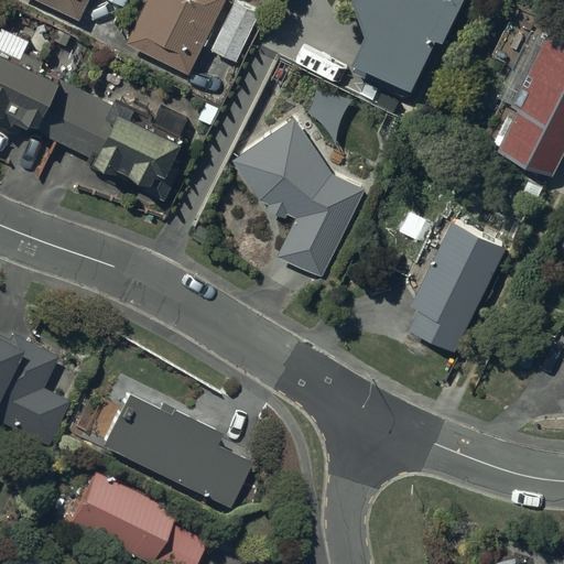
[(40,0),(79,19),(88,0),(40,0)]
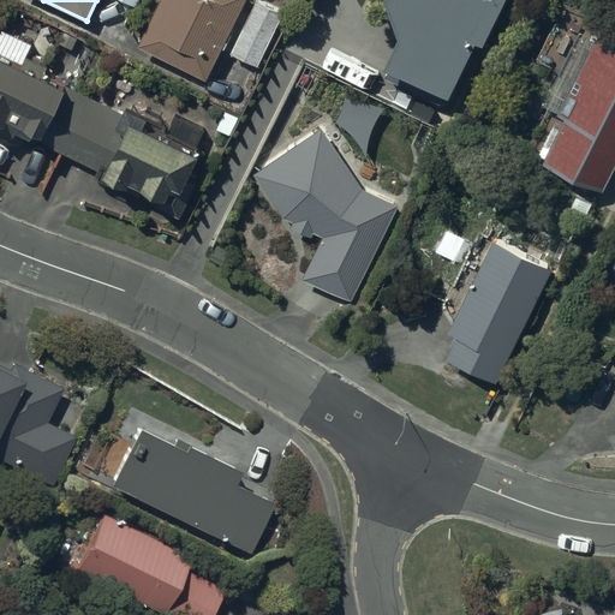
[(206,81),(243,0),(160,0),(138,48),(206,81)]
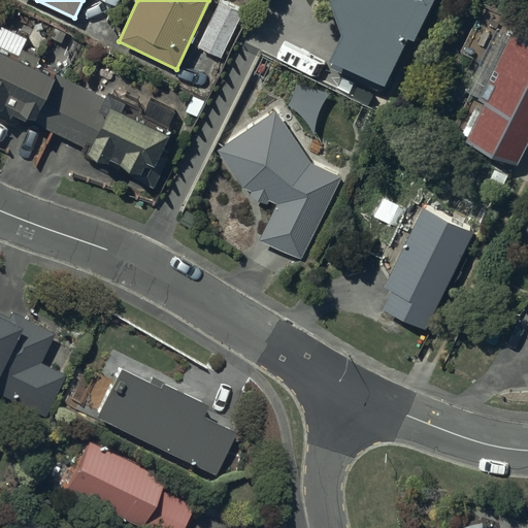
[(242,9),(220,0),(199,47),(221,58),(242,9)]
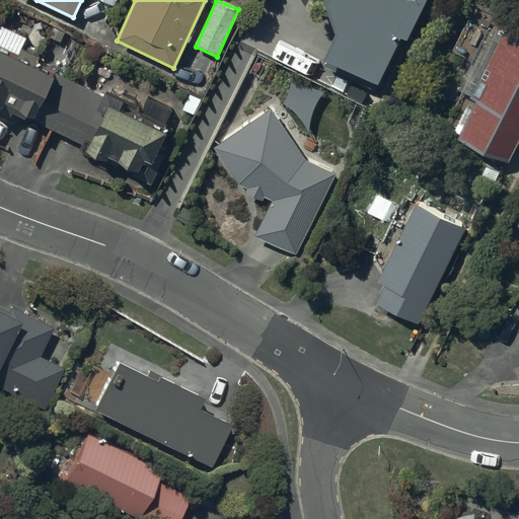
[(427,0),(324,0),(338,34),(324,59),(378,86),(401,39),(408,41),(427,0)]
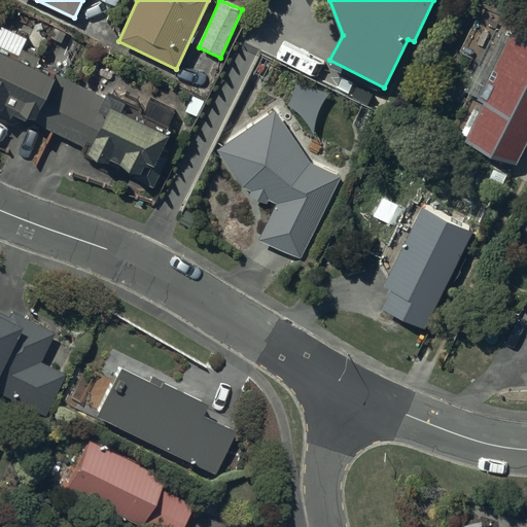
[(138,178),(151,186),(167,159),(160,154),(170,136),(123,111),(126,105),(107,95),(105,100),(56,73),(54,77),(36,68),(41,59),(23,49),(29,39),(2,25),(0,28),(0,116),(11,123),(14,115),(49,134),(51,130),(82,147),(80,151),(86,155),(89,152),(108,164),(111,159),(140,174),(138,178)]
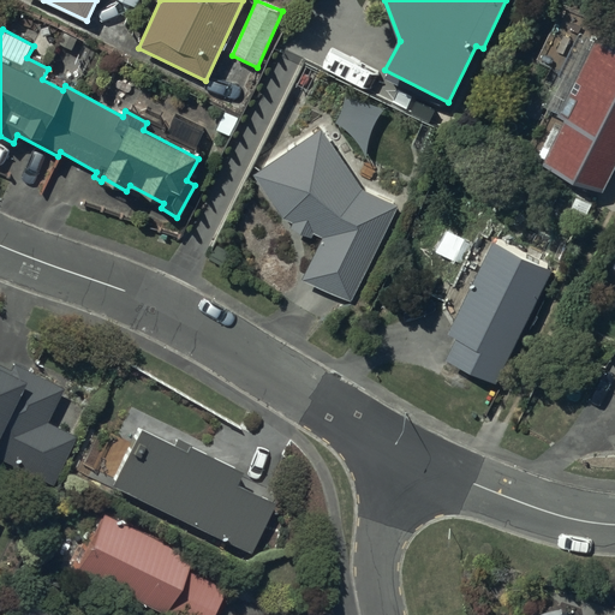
[(601,192),(614,163),(614,49),(580,33),(544,106),(567,118),(544,163),(601,192)]
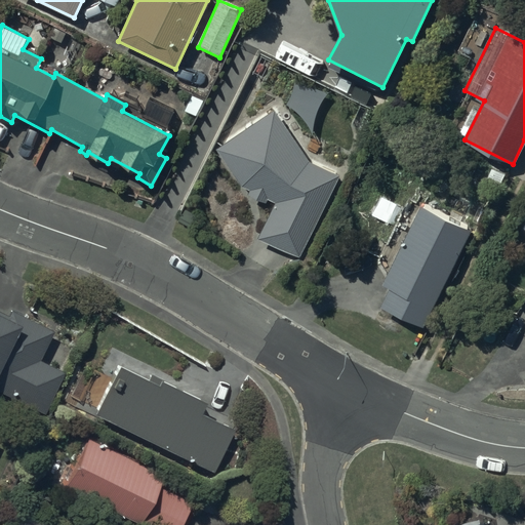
[(174,108),(150,98),(143,116),(167,126),(174,108)]
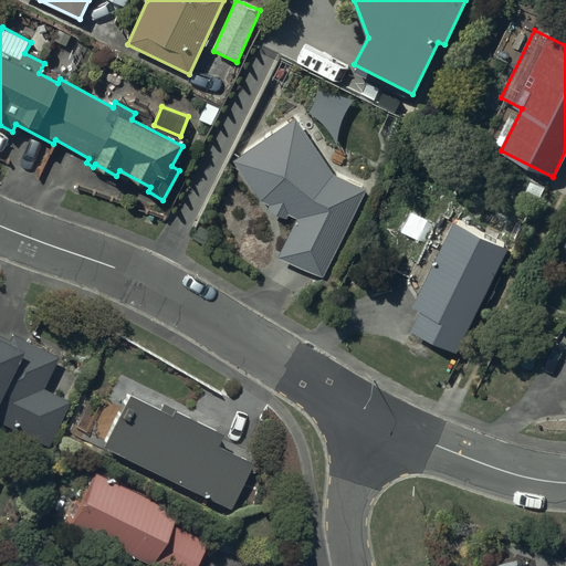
[(295,218),(276,257),(322,280),(367,189),(334,173),(296,118),(233,160),(262,201),(270,205),(268,209),(287,219),(290,215),(295,218)]
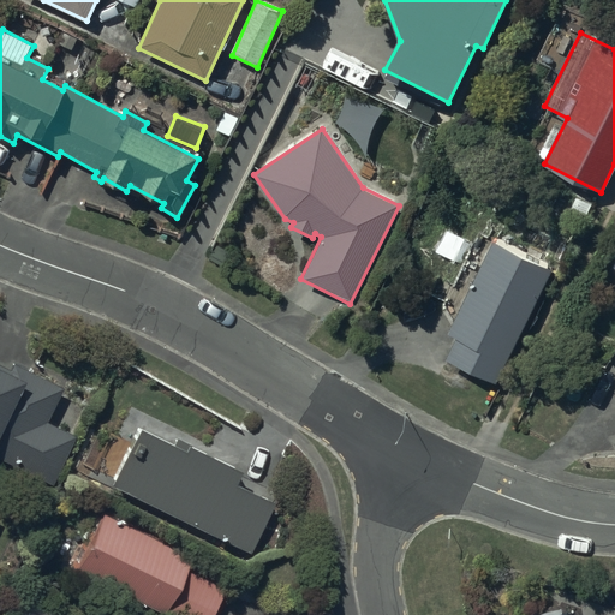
[(551,270),(494,243),(449,334),(458,338),(446,360),(496,386),(551,270)]
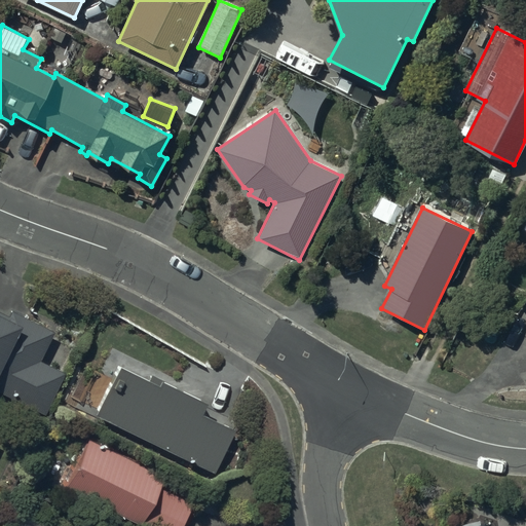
[(0,395),(41,417),(64,375),(38,362),(53,335),(9,311),(6,318),(0,314),(0,395)]
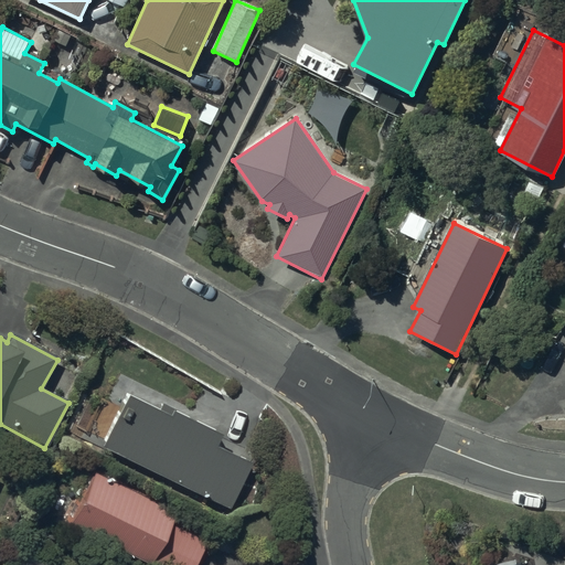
[(125,397),(100,449),(226,510),(248,465),(212,447),(217,435),(169,412),(167,417),(125,397)]
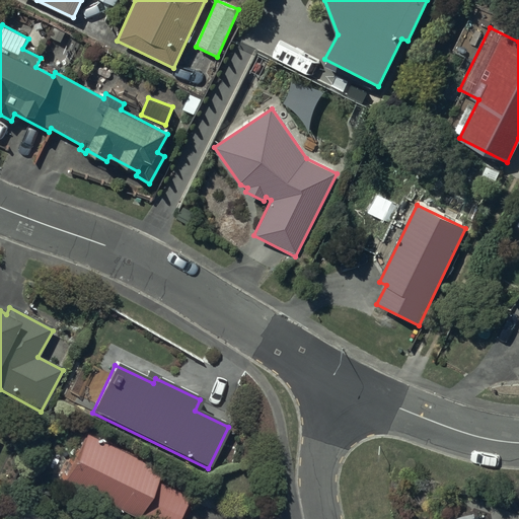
[(160,472),(84,435),(60,484),(132,518),(177,518),(188,499),(155,483),(160,472)]
